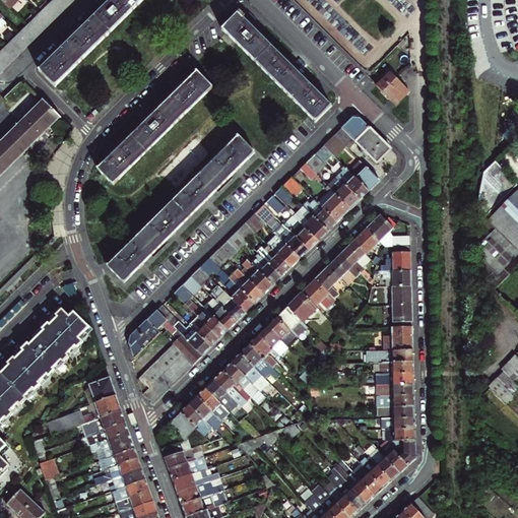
[(0,0),(9,8),(17,0),(0,0)]
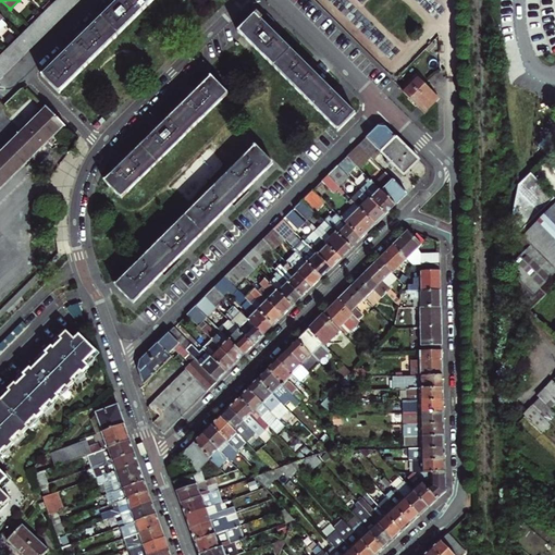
[(0,74),(75,0),(51,0),(0,50),(0,74)]
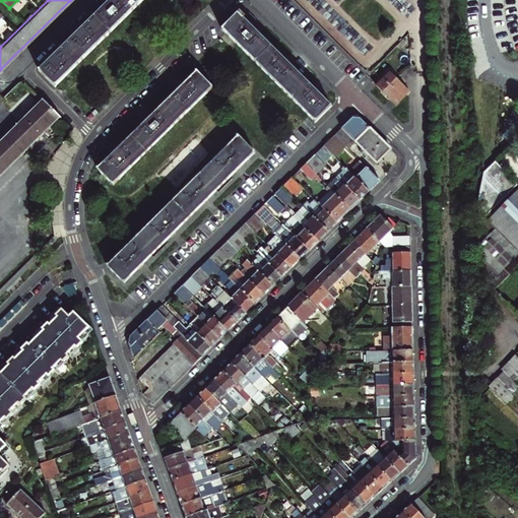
[(37,68),(38,69),(54,85),(55,84),(54,84),(139,0),(107,0),(80,27),(54,53),(38,68),(38,67),(37,68)]
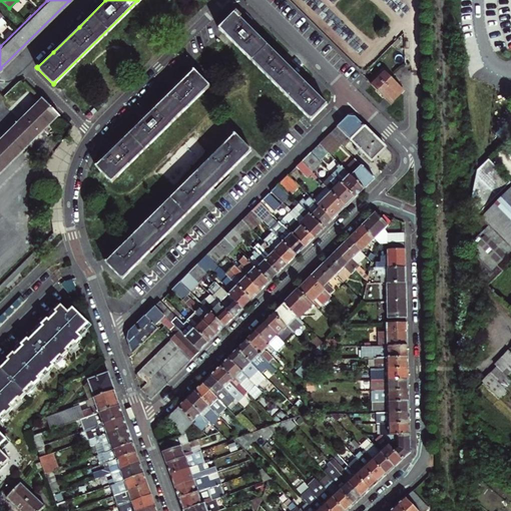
[(217,27),(232,42),(303,112),(309,117),(308,118),(309,119),(325,103),(323,102),(309,89),(281,61),(254,34),(244,25),(250,18),(243,10),(236,17),(232,12),(217,27)]
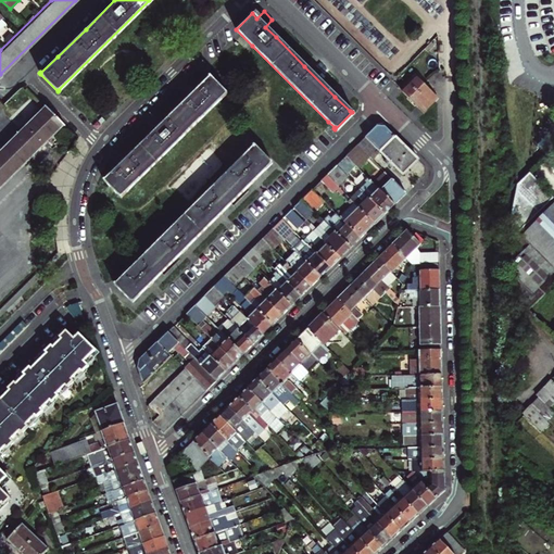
[(208,76),(194,89),(191,92),(187,96),(164,118),(158,124),(152,129),(124,158),(121,161),(116,164),(103,177),(102,176),(101,177),(118,196),(127,188),(126,187),(217,99),(218,99),(226,92),(208,74),(206,75),(208,76)]
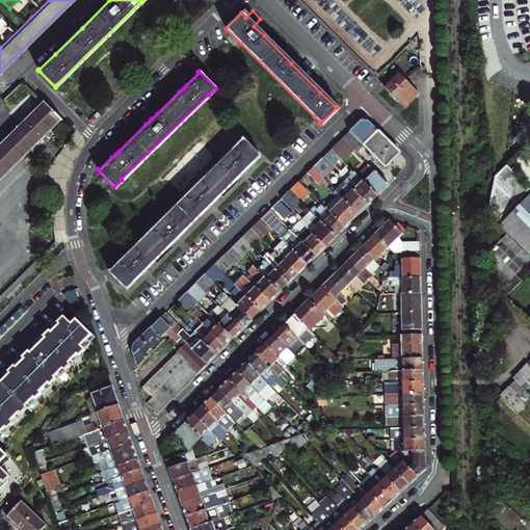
[(408,88),(412,85),(403,78),(397,72),(382,85),(387,89),(397,100),(400,97),(406,103),(415,95),(408,88)]
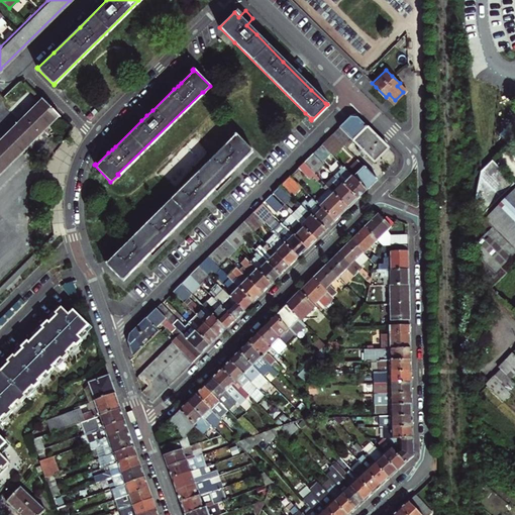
[(406,89),(400,83),(397,86),(403,92),(406,89)]
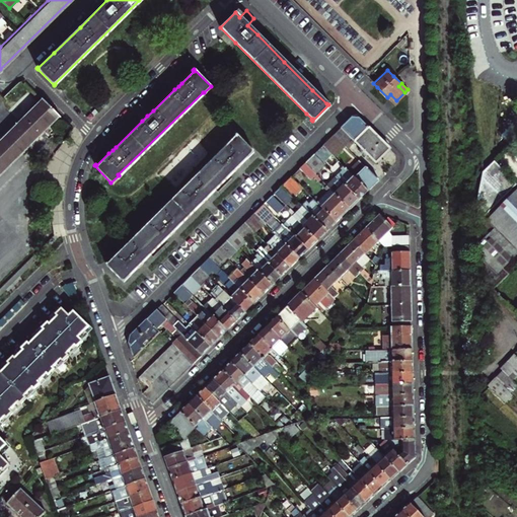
[(393,103),(396,100),(390,94),(387,97),(393,103)]
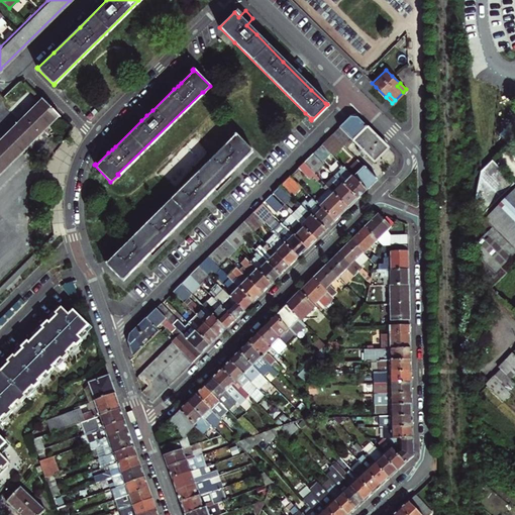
[(23,115),(0,137),(0,171),(58,115),(40,97),(23,115)]
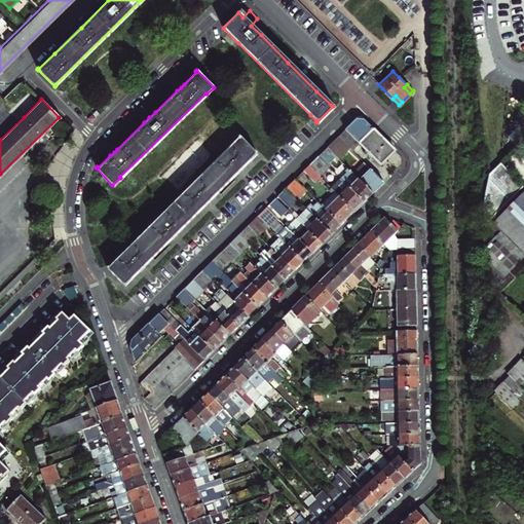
[(354,117),(350,121),(364,135),(372,127),(363,117),(354,117)]
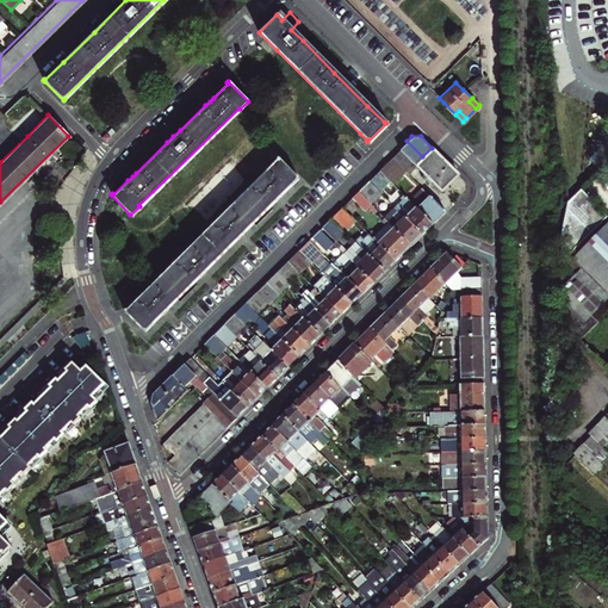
[(407,141),(399,148),(413,161),(415,163),(422,156),(407,141)]
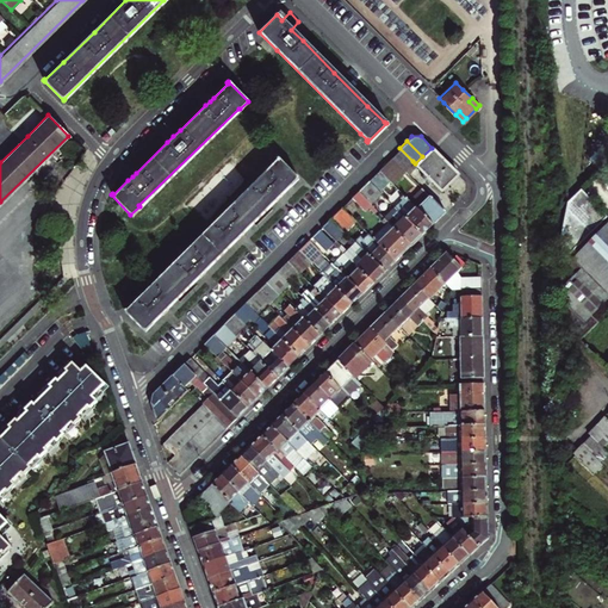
[(413,161),(399,148),(391,156),(402,167),(404,168),(407,172),(411,167),(409,165),(413,161)]
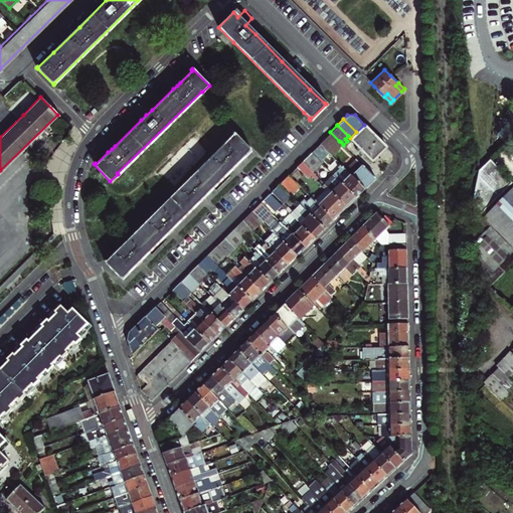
[(385,146),(364,125),(356,132),(350,138),(371,159),(375,155),(385,146)]
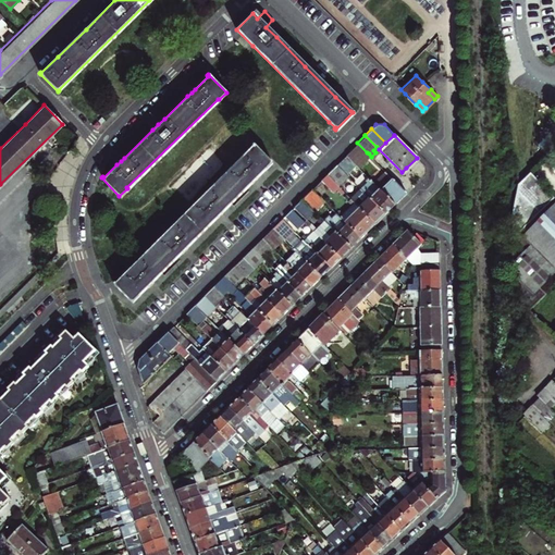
[(357,143),(345,155),(355,163),(357,165),(369,153),(367,152),(357,143)]
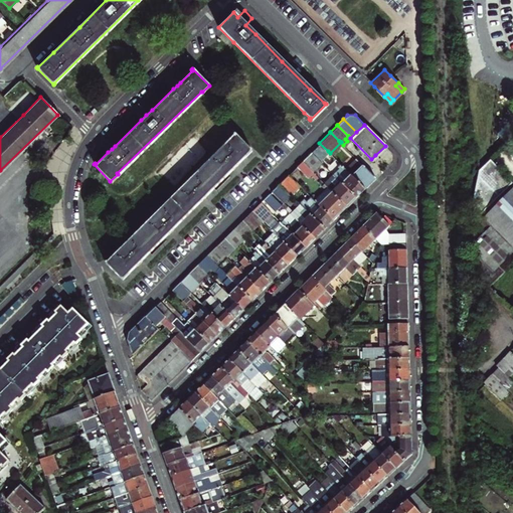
[(105,260),(104,261),(121,278),(139,261),(171,228),(203,196),(235,164),(250,149),(233,133),(232,134),(233,134),(106,261),(105,260)]
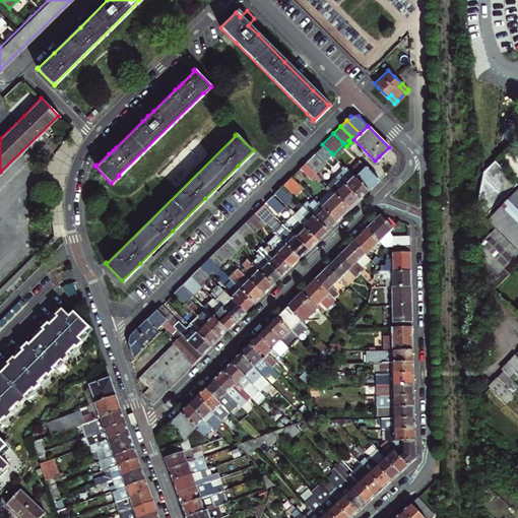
[(316,150),(325,158),(331,152),(322,144),(316,150)]
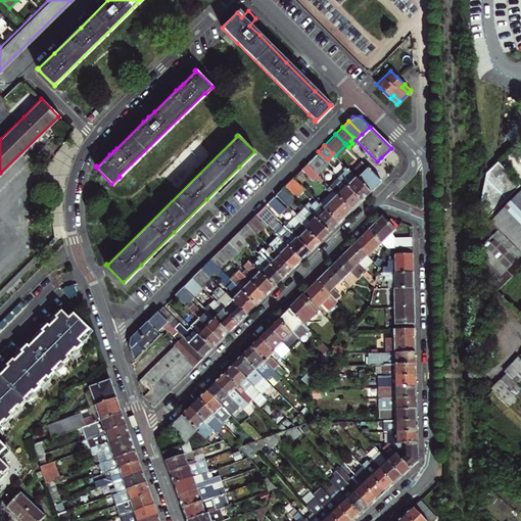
[(324,162),(327,159),(318,151),(315,154),(324,162)]
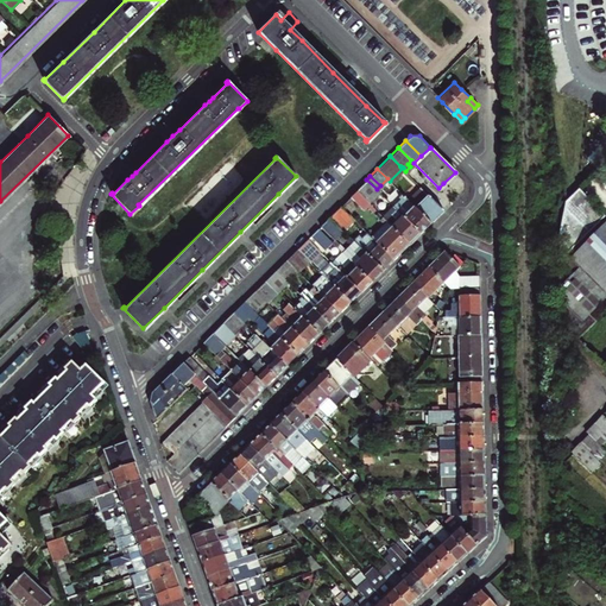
[(355,189),(368,202),(379,191),(377,189),(366,180),(355,189)]
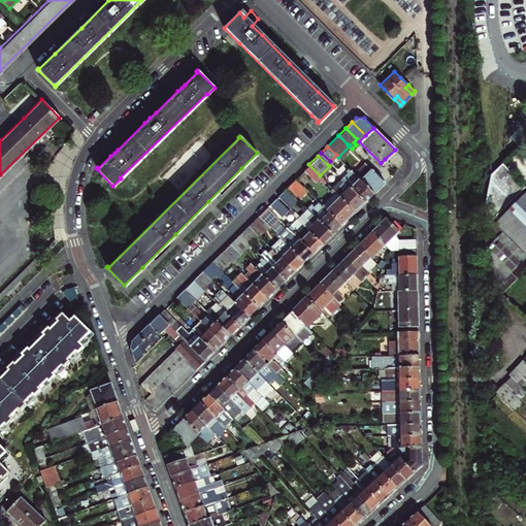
[(347,171),(340,177),(364,201),(369,196),(373,192),(354,173),(343,162),(340,165),(347,171)]
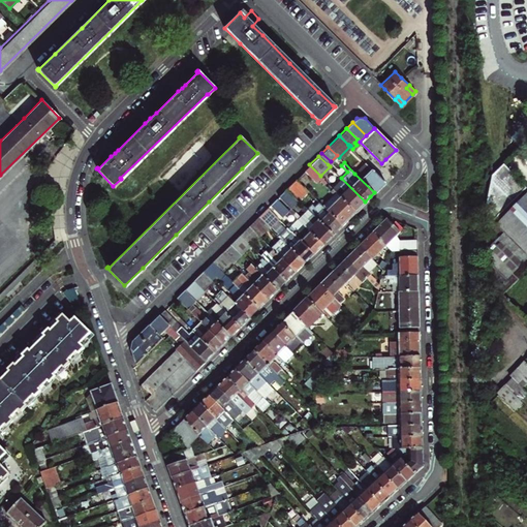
[(366,162),(354,174),(374,192),(380,186),(385,181),(366,162)]
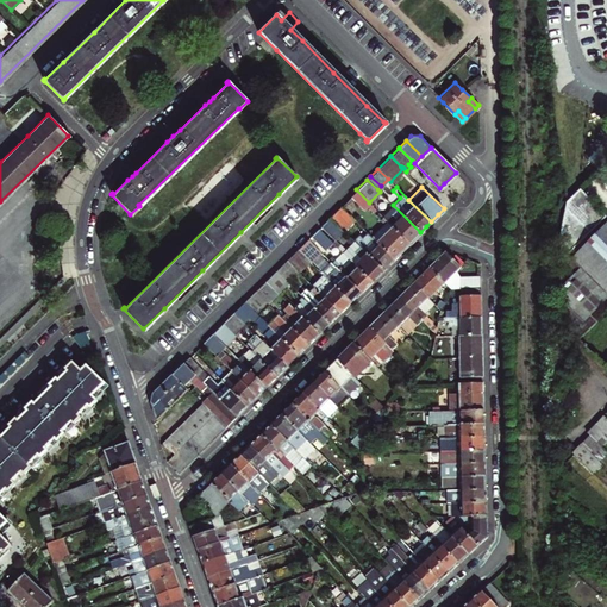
[(565,252),(605,213),(579,187),(564,200),(558,236),(559,287),(579,267),(565,252)]
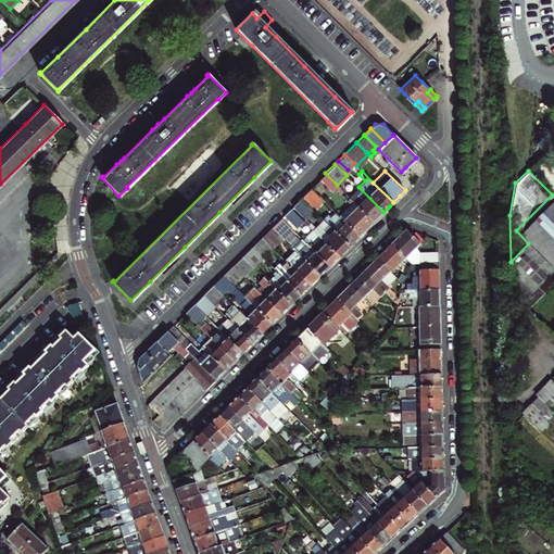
[(337,185),(325,173),(319,179),(330,190),(335,187),(340,192),(342,190),(337,185)]
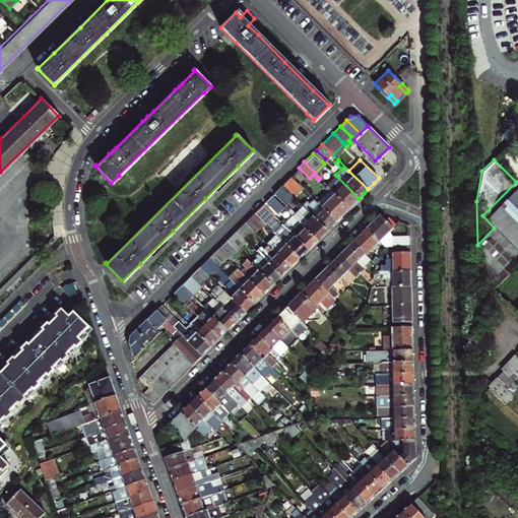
[(281,185),(293,196),(302,187),(290,175),(281,185)]
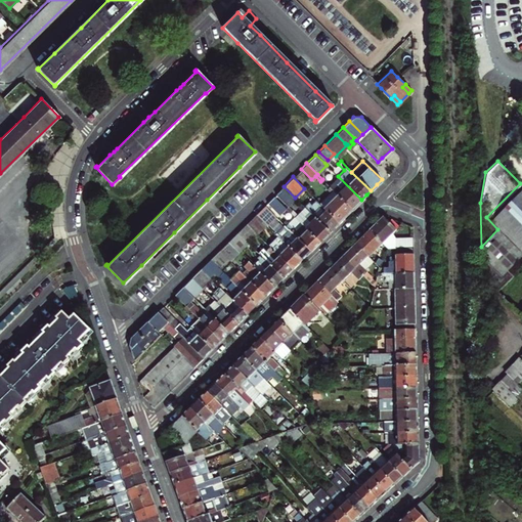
[(338,176),(329,185),(352,209),(357,203),(361,200),(338,176)]
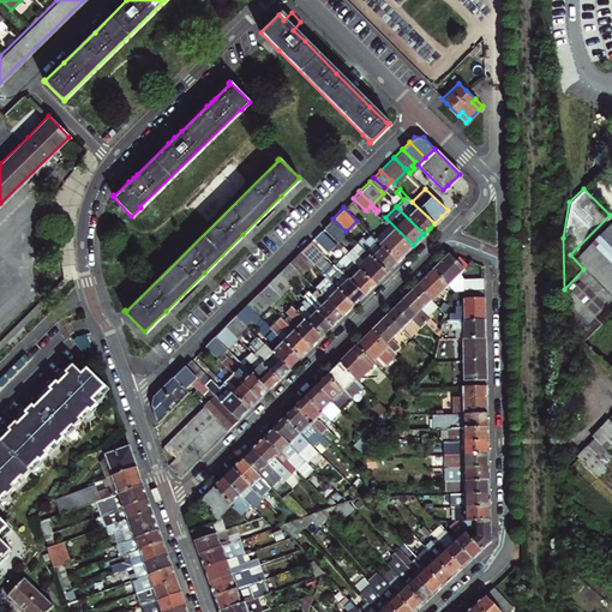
[(388,225),(373,238),(397,261),(406,252),(413,245),(385,217),(381,213),(378,215),(388,225)]
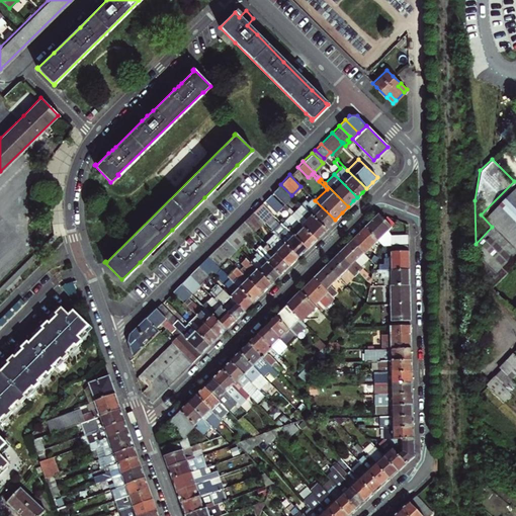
[(515,183),(514,181),(481,215),(492,227),(476,244),(476,254),(494,272),(500,265),(515,249),(515,183)]
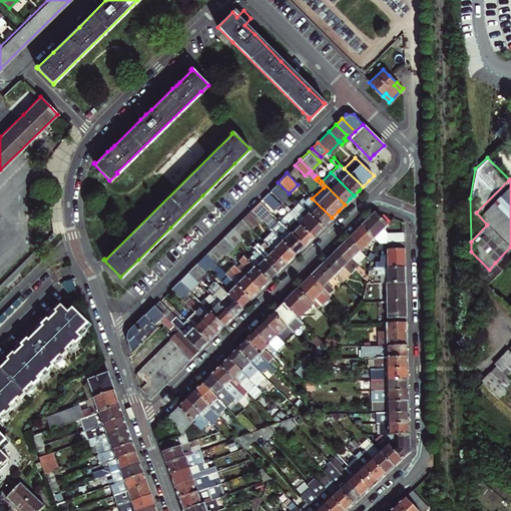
[(278,182),(271,189),(282,200),(289,193),(278,182)]
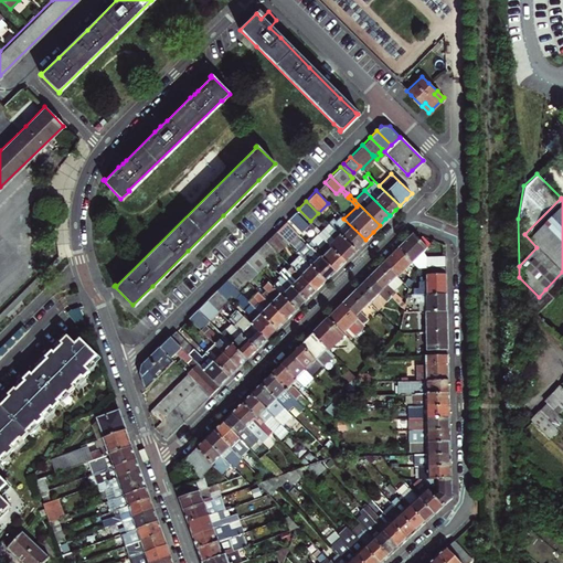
[(295,211),(288,219),(300,231),(308,223),(295,211)]
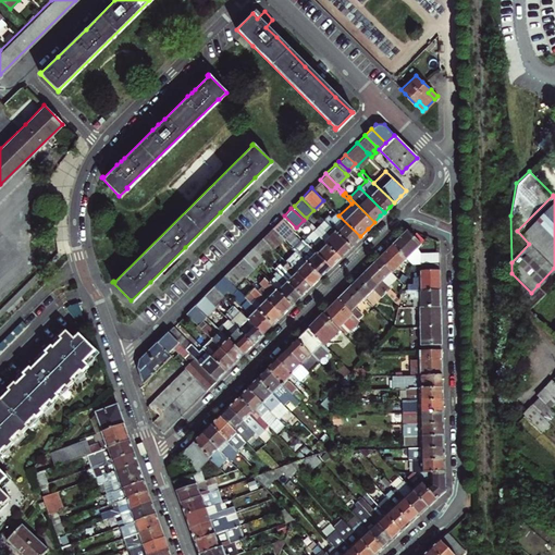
[(333,210),(323,220),(349,246),(355,241),(360,236),(338,216),(333,210)]
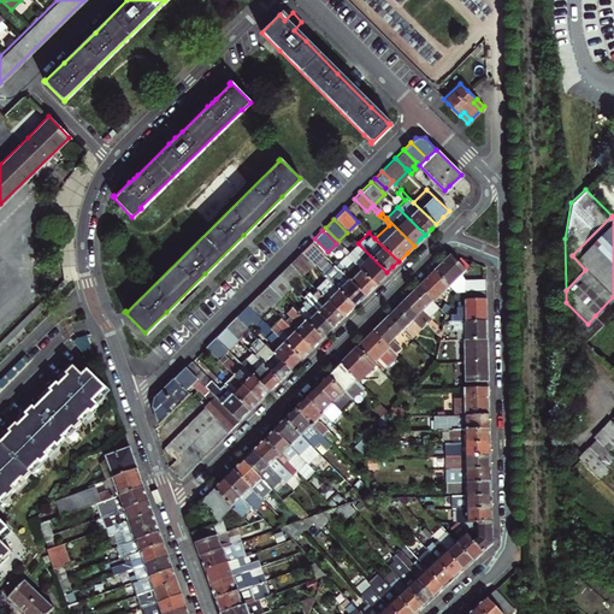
[(311,241),(301,251),(313,264),(323,253),(311,241)]
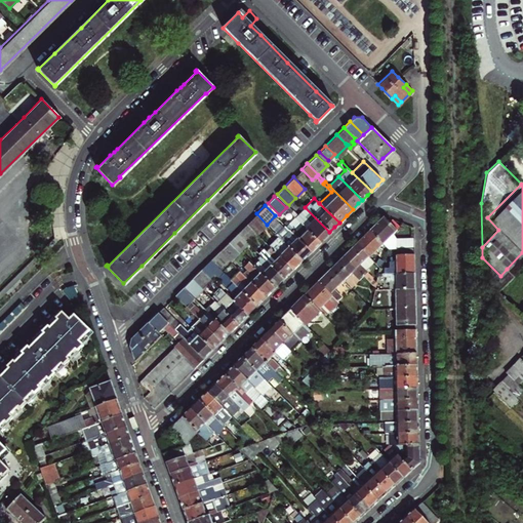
[(329,232),(305,207),(305,206),(294,216),(320,242),(325,237),(329,232)]
